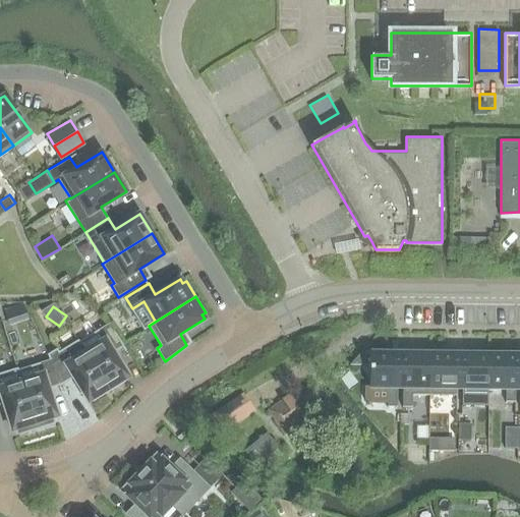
[(78,339),(109,388),(128,376),(113,351),(124,344),(110,322),(79,340),(78,338),(78,339)]
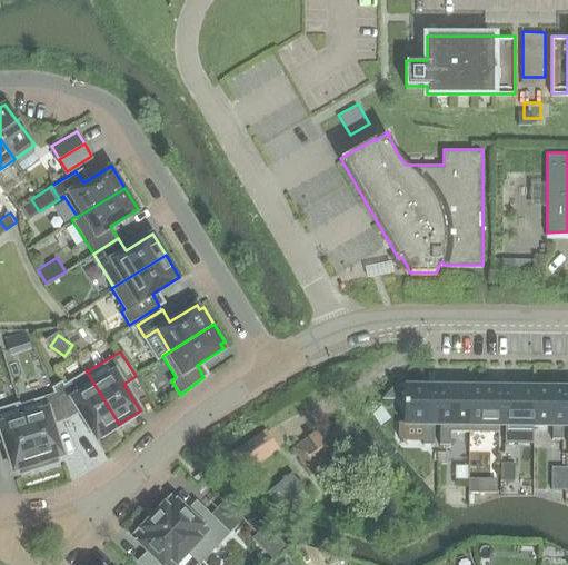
[(80,410),(97,437),(119,424),(86,370),(65,383),(62,379),(52,386),(56,392),(67,418),(80,410)]
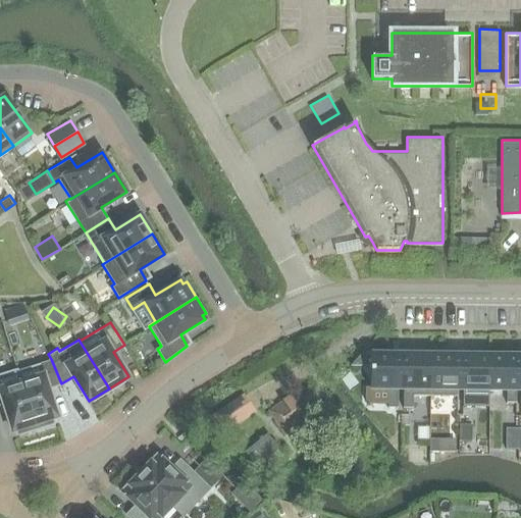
[(371,364),(371,353),(361,353),(351,364),(371,364)]
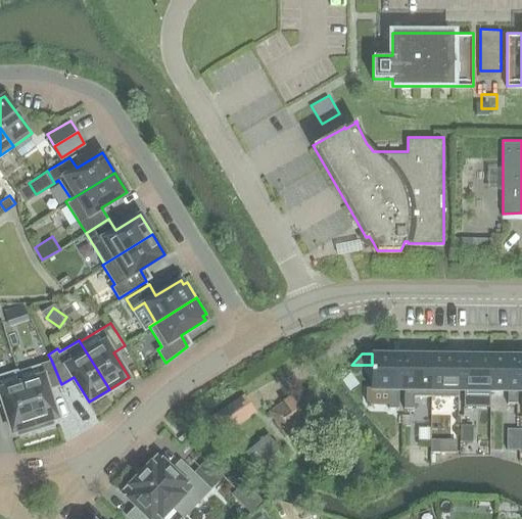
[(371,388),(389,388),(389,407),(399,407),(399,388),(401,388),(402,354),(372,354),(372,365),(371,388)]
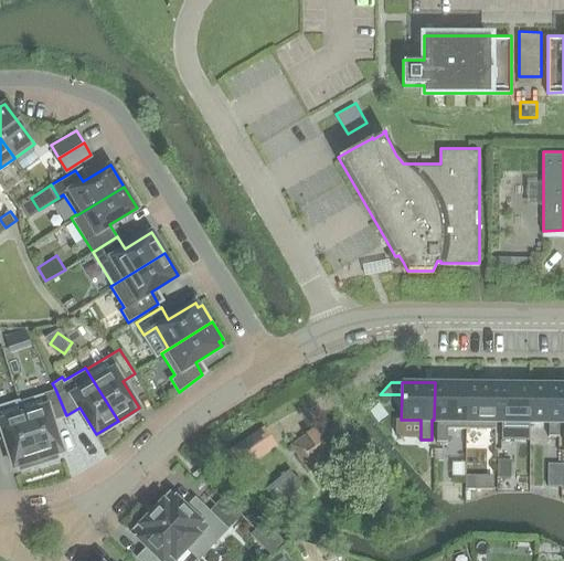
[(437,440),(448,440),(448,426),(466,426),(467,382),(435,382),(434,420),(437,420),(437,440)]
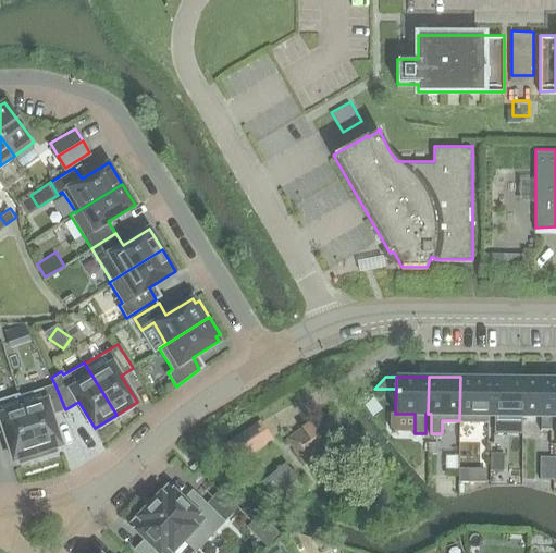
[(489,420),(489,414),(492,414),(492,378),(460,377),(459,420),(489,420)]
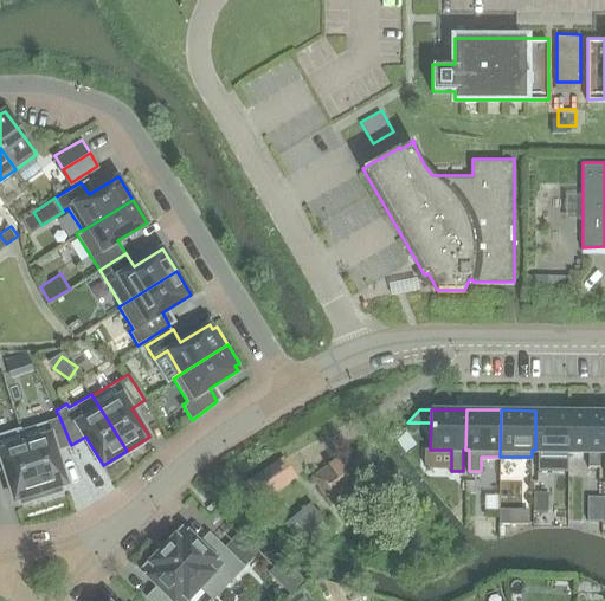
[(570,451),(570,411),(535,411),(535,450),(570,451)]
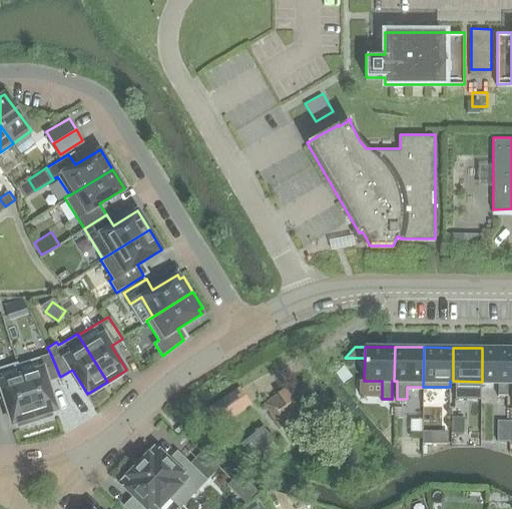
[(508,348),(482,348),(482,382),(498,382),(498,394),(508,394),(508,382),(511,382),(511,348),(508,348)]
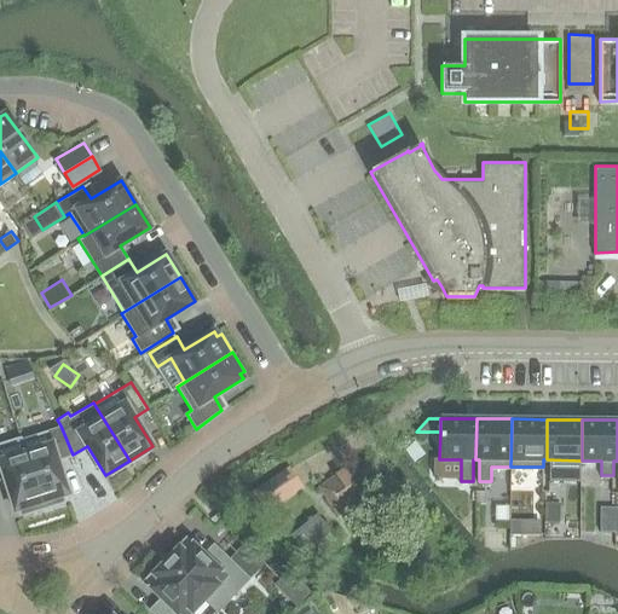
[(21,435),(42,505),(64,499),(62,494),(68,493),(57,459),(73,455),(61,426),(22,438),(22,435),(21,435)]
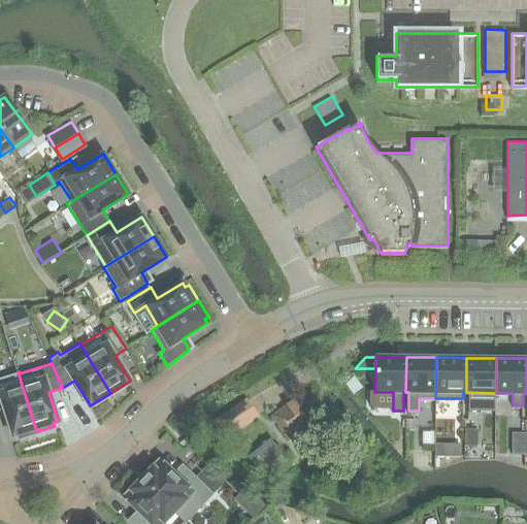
[(0,407),(4,406),(12,435),(18,433),(19,437),(36,431),(18,371),(0,377),(0,407)]
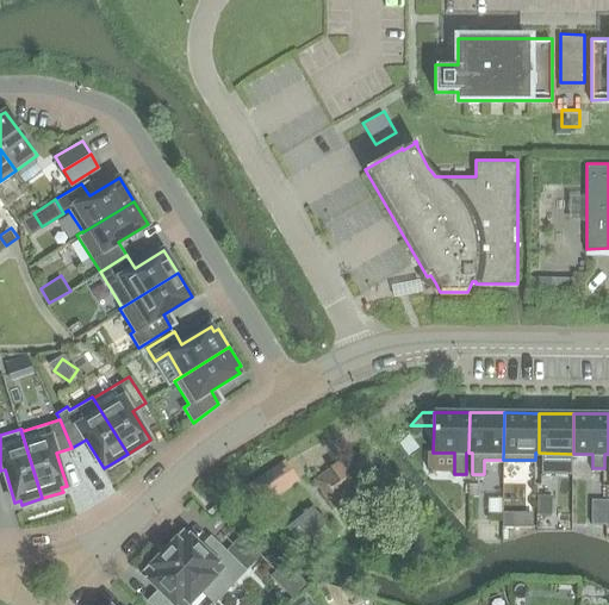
[(358,516),(384,498),(370,476),(384,467),(370,446),(343,463),(340,460),(315,476),(335,506),(347,499),(358,516)]
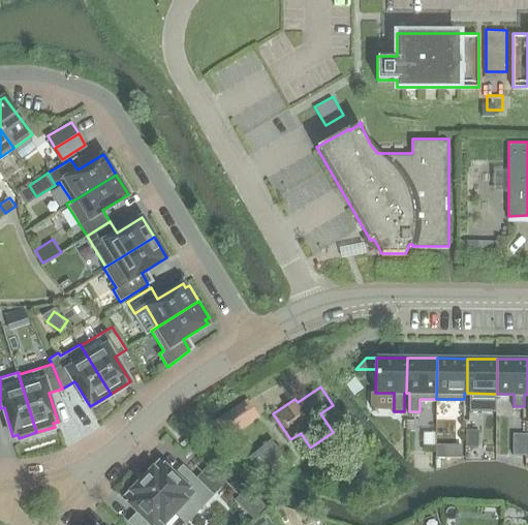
[(247,398),(216,420),(229,439),(260,418),(247,398)]
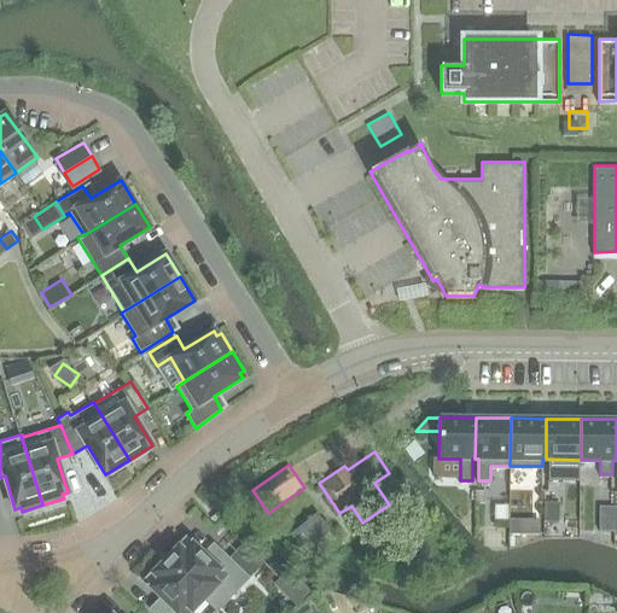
[(560,521),(560,502),(546,502),(546,521),(560,521)]
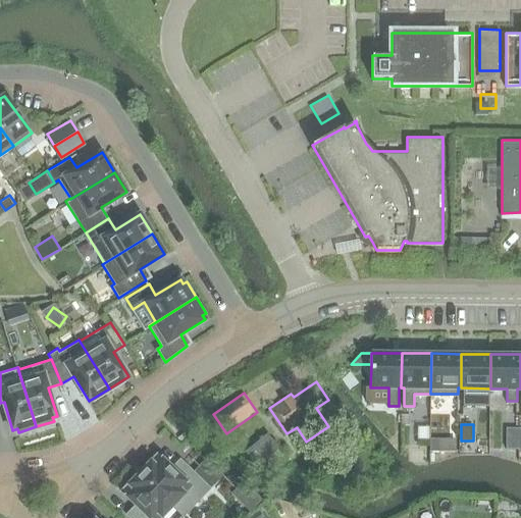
[(507,450),(520,450),(520,428),(508,427),(507,450)]
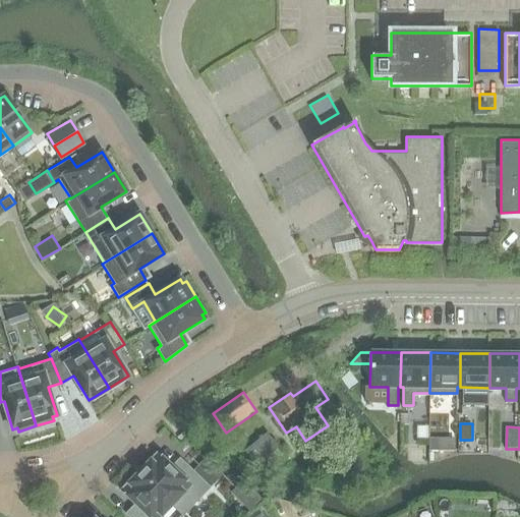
[(268,432),(242,451),(257,466),(279,446),(268,432)]
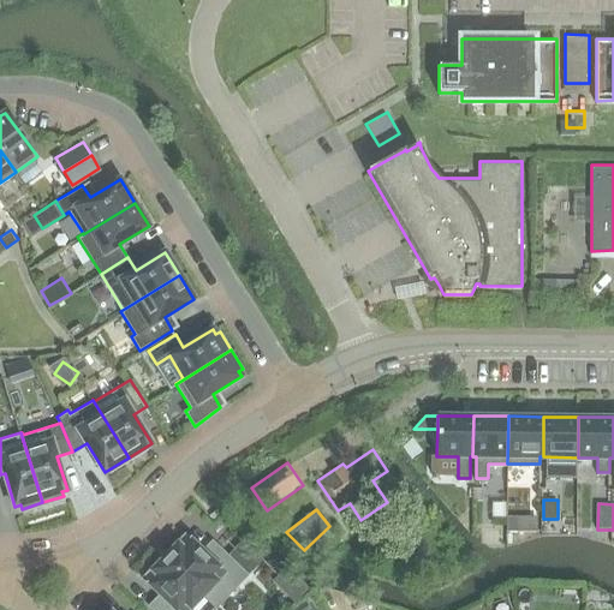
[(538,531),(538,518),(519,518),(519,531),(538,531)]
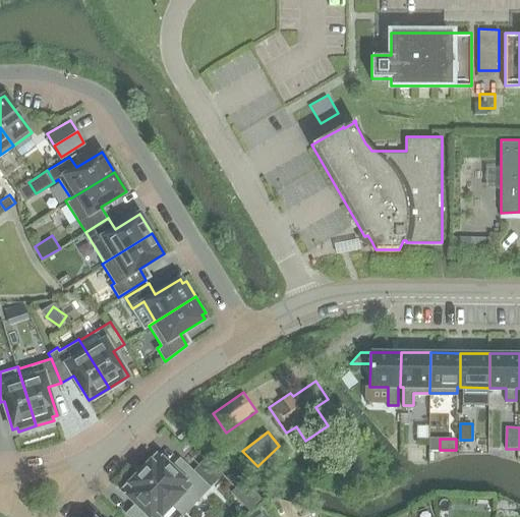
[(177,472),(158,453),(139,471),(183,514),(210,486),(208,483),(193,470),(186,463),(177,472)]
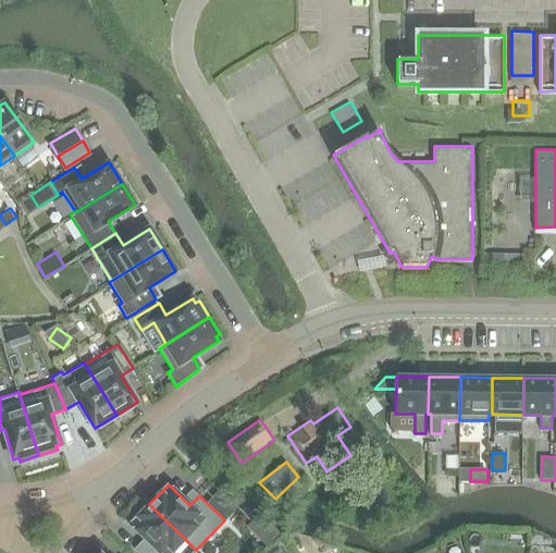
[(221,488),(207,503),(222,517),(224,520),(238,505),(221,488)]
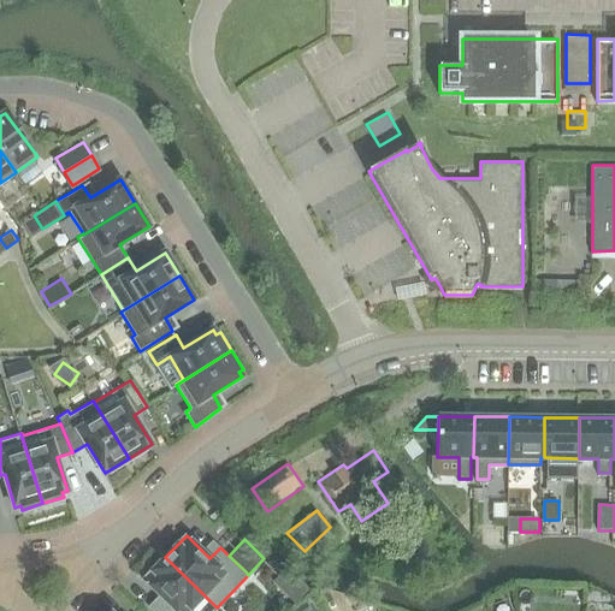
[(212,610),(217,607),(165,557),(145,579),(167,601),(158,610),(212,610)]
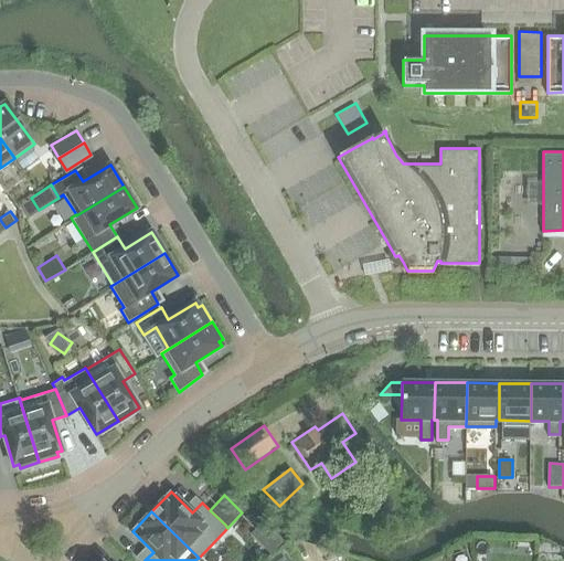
[(284,541),(277,533),(265,547),(272,553),(284,541)]
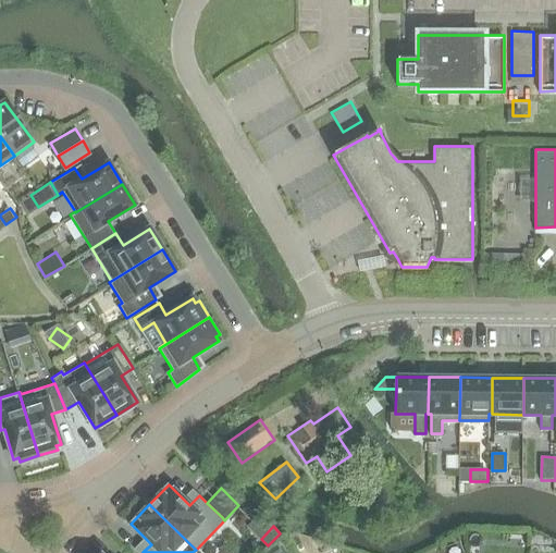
[(264,552),(279,552),(285,548),(281,541),(264,552)]
